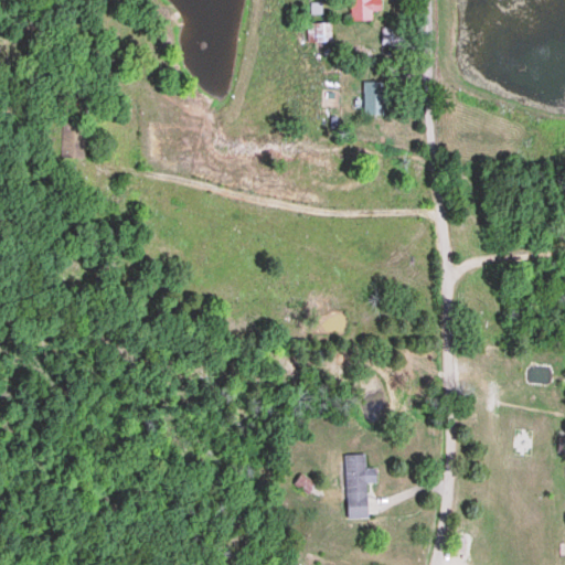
[(373,0),(371,0),(351,0),(352,20),(372,19),(372,10),(381,10),(380,0),(373,0)]
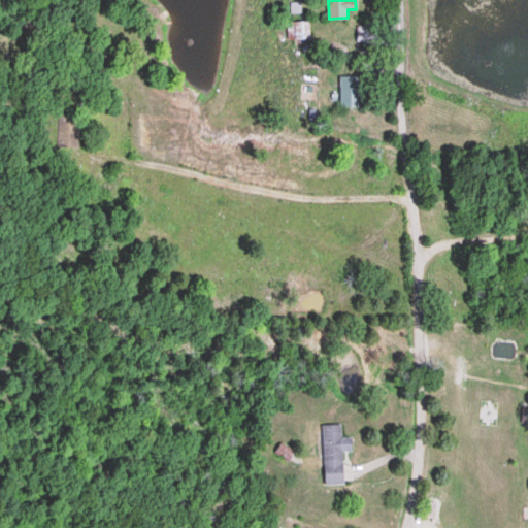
[(309,21),(287,21),(287,40),(309,40),(309,21)]
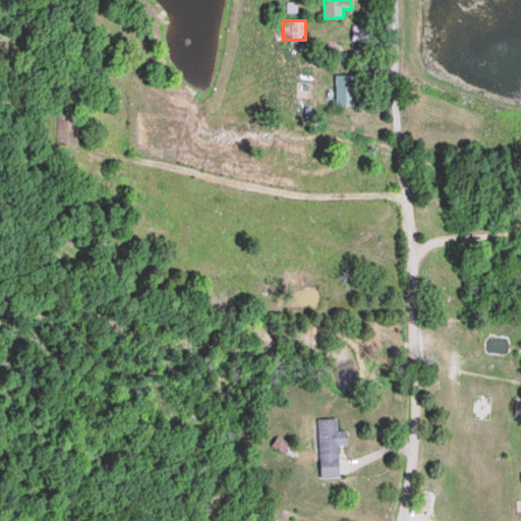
[(336,105),(354,105),(354,74),(336,74),(336,105)]
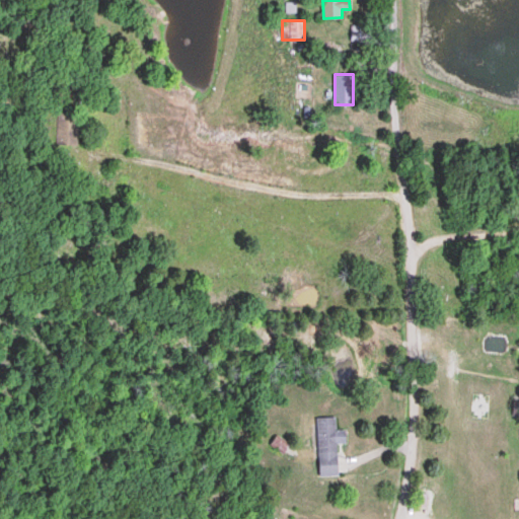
[(79,145),(79,110),(56,110),(56,145),(79,145)]
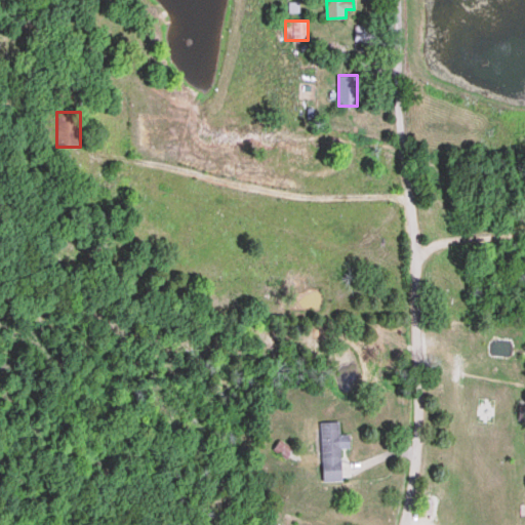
[(322,482),(341,482),(340,448),(350,448),(350,435),(339,435),(339,421),(321,422),(322,482)]
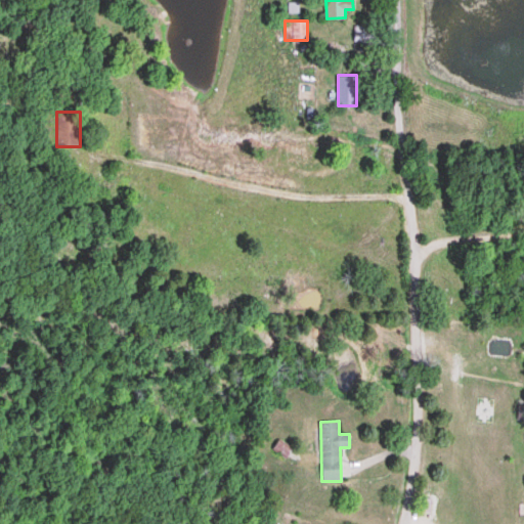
[(272,449),(286,457),(292,448),(278,440),(272,449)]
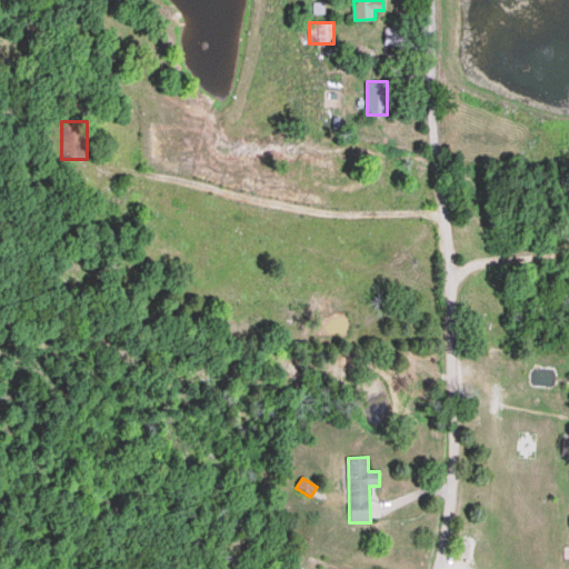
All buildings are outlined.
